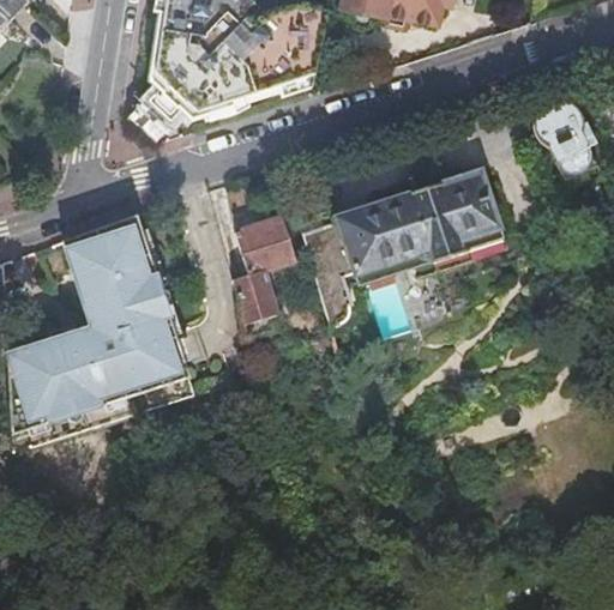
[(0,0),(0,30),(28,1),(26,0),(0,0)]
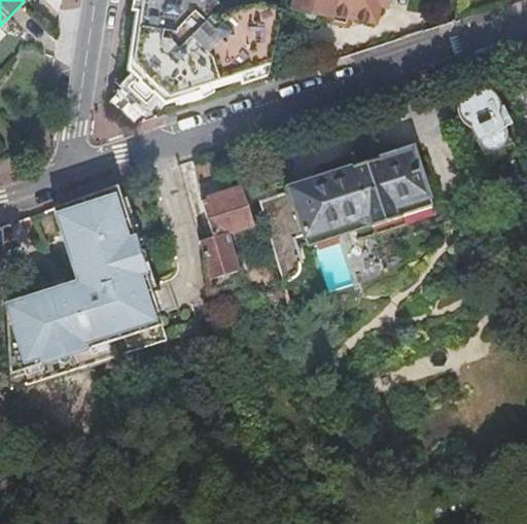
[(138,0),(136,11),(133,32),(128,68),(128,69),(136,77),(138,80),(145,73),(160,86),(152,94),(154,96),(164,104),(175,100),(212,89),(240,79),(248,76),(247,72),(268,66),(281,7),(254,3),(226,11),(213,0),(138,0)]
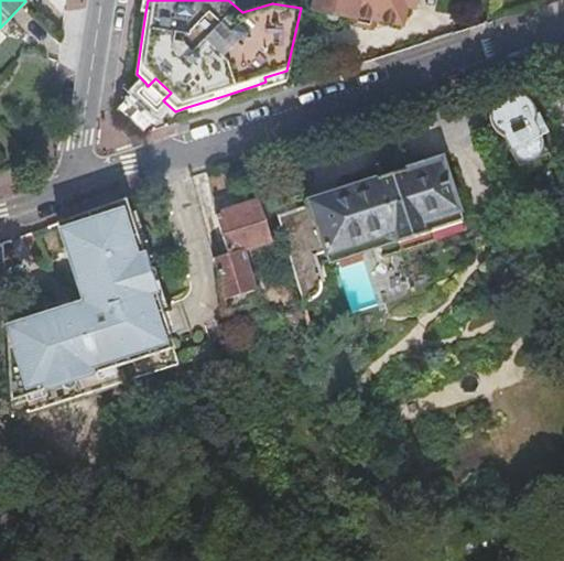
[(314,0),(313,8),(327,11),(326,19),(328,24),(336,25),(340,22),(343,13),(356,17),(357,13),(375,18),(403,23),(407,4),(415,6),(416,0),(314,0)]
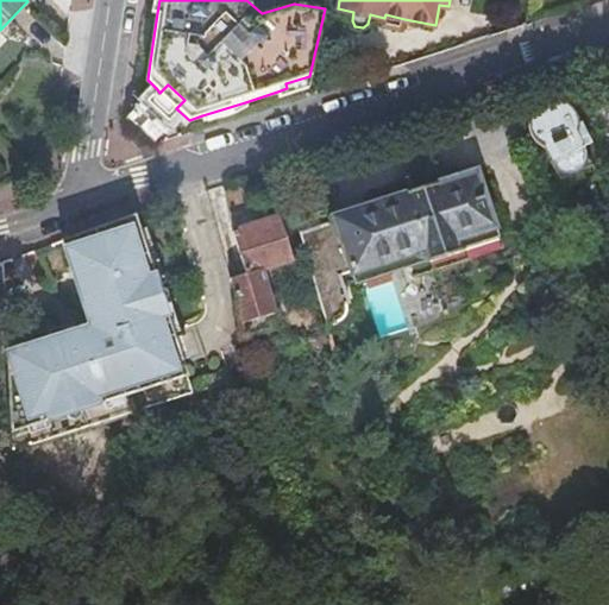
[(402,29),(405,19),(385,14),(384,18),(383,25),(402,29)]
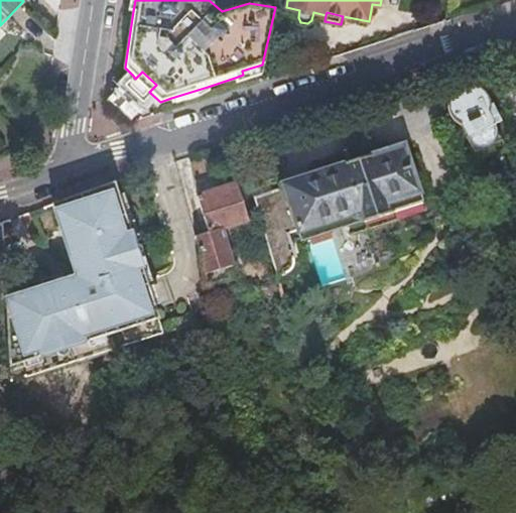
[(243,75),(235,78),(236,83),(260,75),(262,65),(242,71),(243,75)]
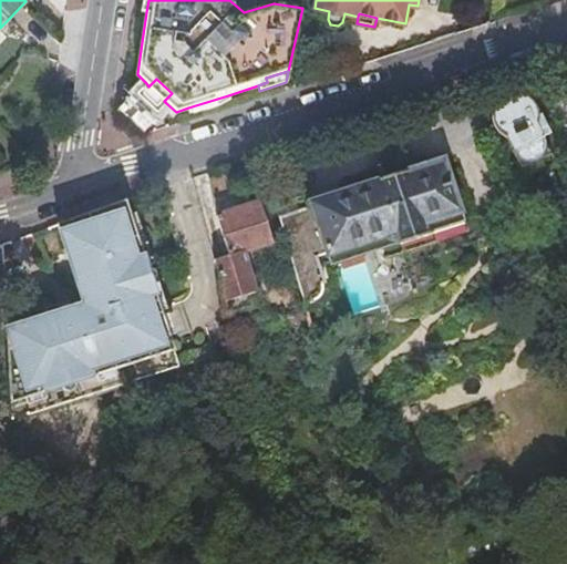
[(146,83),(136,93),(157,113),(166,103),(164,101),(172,93),(156,79),(148,86),(146,83)]
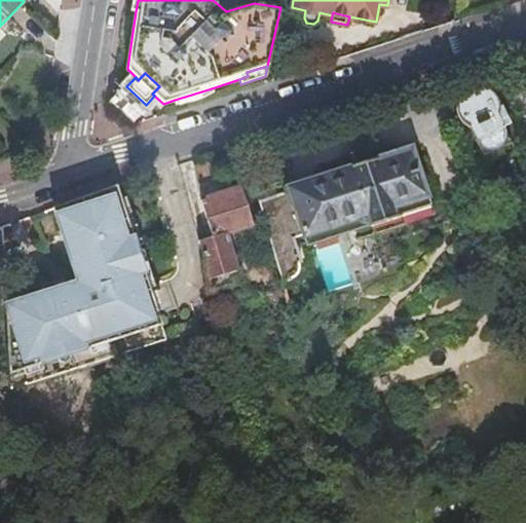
[(503,111),(498,114),(498,113),(499,109),(499,102),(496,95),(490,88),(484,85),(476,84),(473,85),(465,88),(459,94),(456,100),(455,108),(457,115),(459,118),(464,124),(472,127),(484,154),(512,141),(504,124),(506,117),(503,111)]
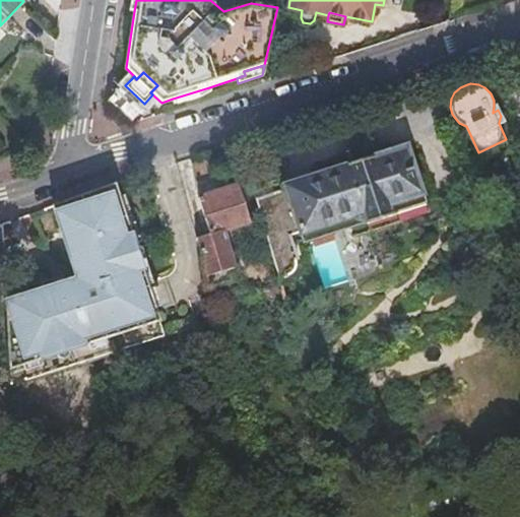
[(209,87),(173,99),(175,103),(181,102),(188,101),(194,99),(200,97),(205,93),(210,91),(209,87)]
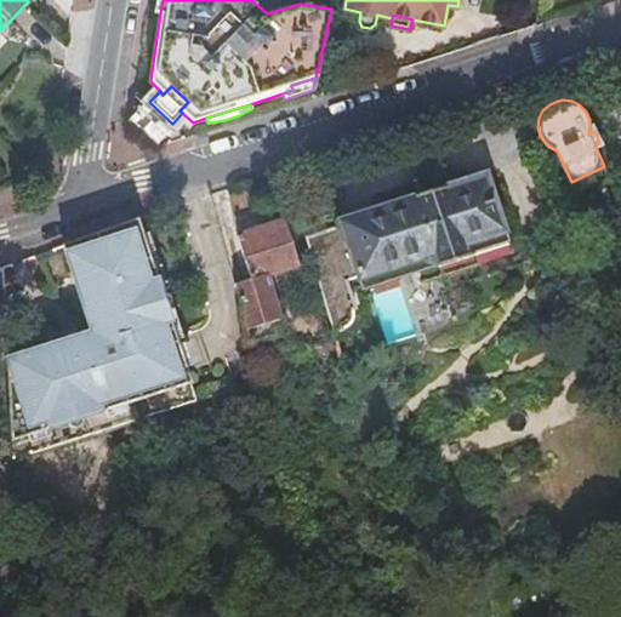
[(449,184),(468,177),(466,169),(445,176),(449,184)]
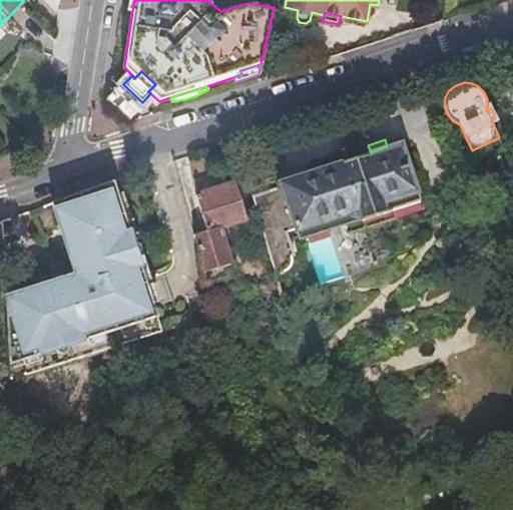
[(282,186),(251,195),(259,221),(269,257),(275,275),(275,276),(282,274),(282,276),(283,276),(283,275),(287,272),(290,269),(292,264),(292,259),(292,258),(294,258),(287,233),(296,230),(296,231),(349,214),(349,215),(349,216),(349,217),(349,218),(349,219),(350,219),(350,220),(351,220),(352,222),(354,231),(424,209),(403,141),(387,146),(371,152),(355,157),(341,161),(280,181),(282,186)]
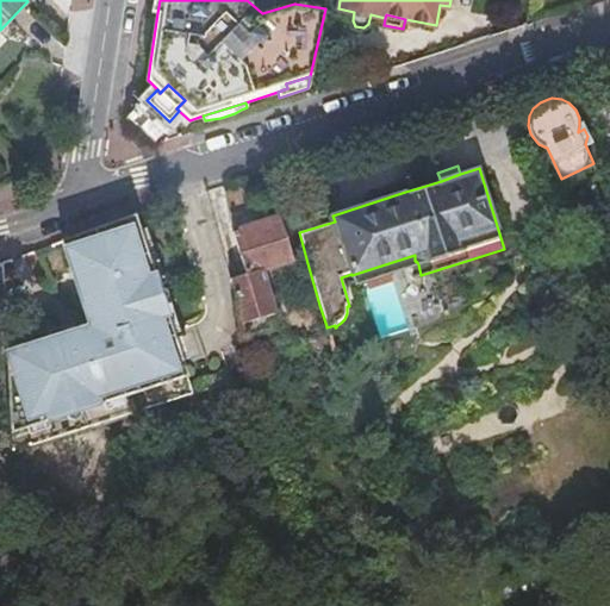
[(405,192),(422,187),(419,180),(403,185),(405,192)]
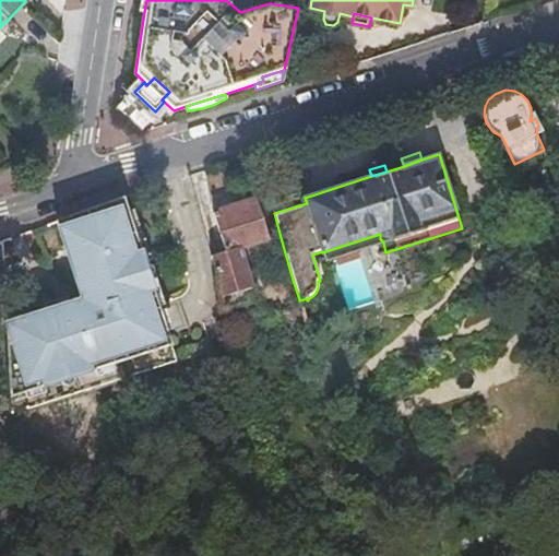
[(125,208),(120,194),(54,219),(79,297),(67,300),(66,302),(44,308),(27,314),(11,319),(3,321),(7,394),(22,390),(40,383),(58,378),(70,374),(92,367),(110,362),(117,359),(115,353),(143,344),(145,350),(168,342),(163,328),(157,307),(155,302),(146,276),(145,273),(142,263),(141,259),(132,232),(130,225),(125,208)]
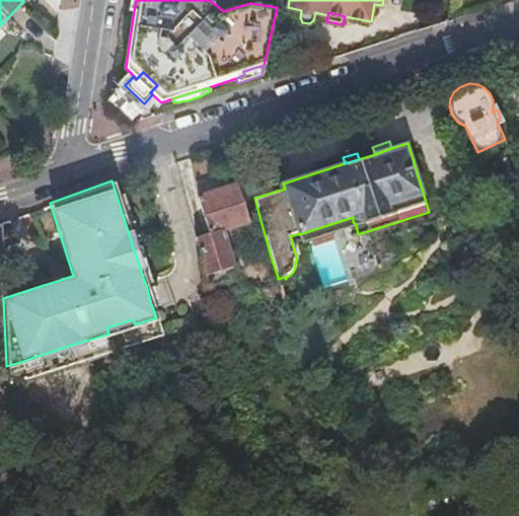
[(196,236),(206,275),(234,266),(223,228),(249,220),(238,185),(199,197),(210,232),(196,236)]
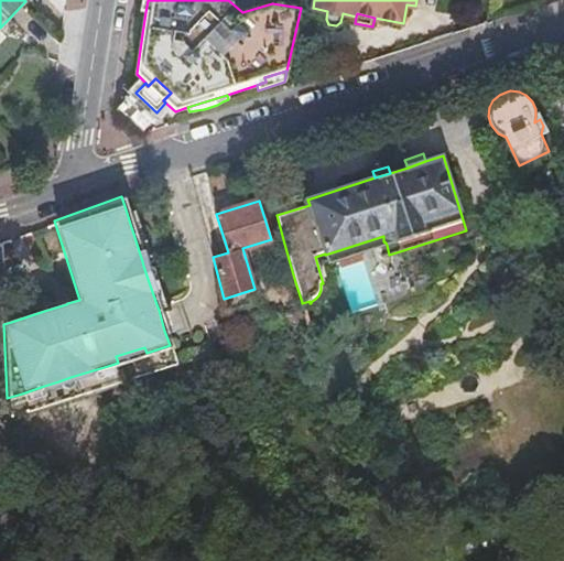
[(131,208),(126,209),(131,227),(138,225),(131,208)]
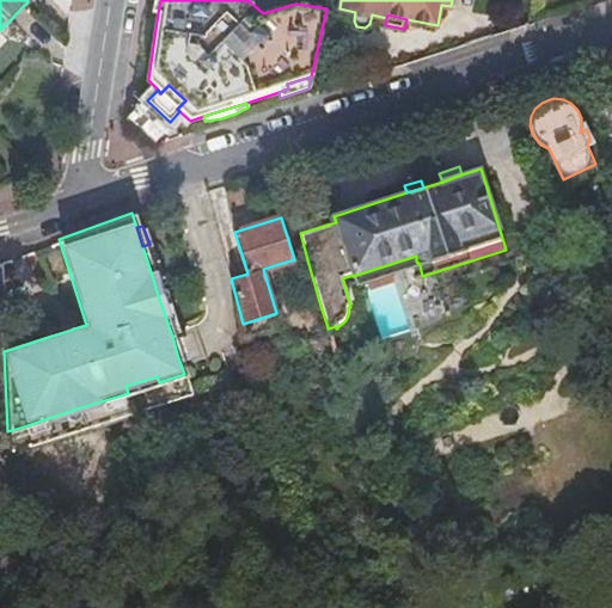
[(152,251),(145,253),(154,283),(161,281),(152,251)]
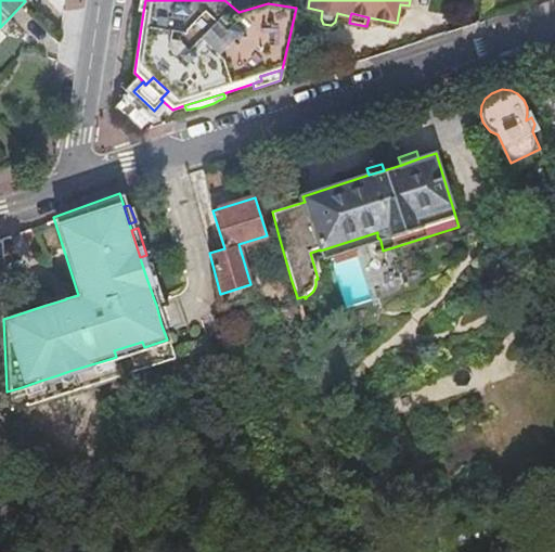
[(377,232),(320,251),(323,259),(381,241),(379,239),(378,239),(378,238),(377,238),(377,236),(377,235),(377,234),(377,233),(377,232)]
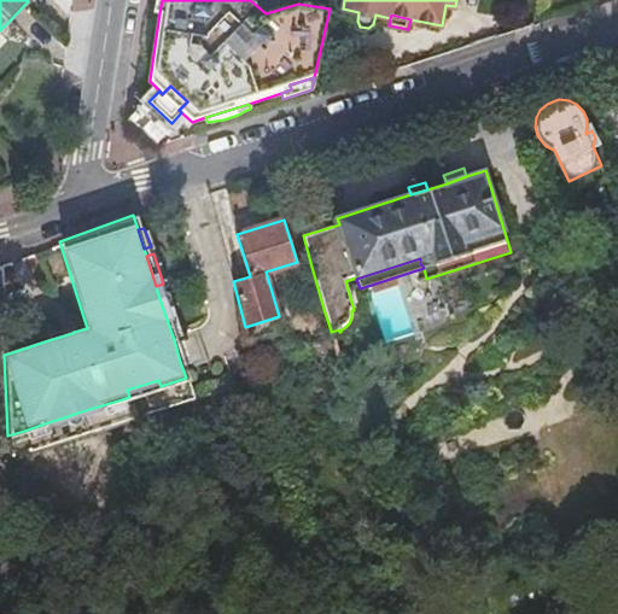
[(169,303),(162,305),(172,333),(178,331),(169,303)]
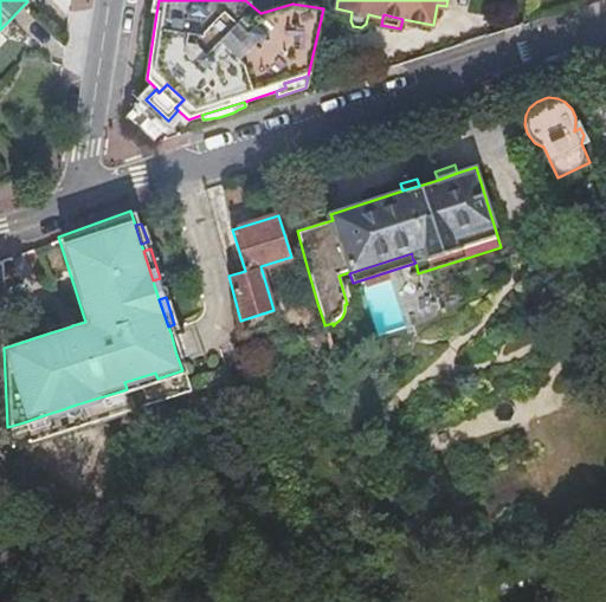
[(47,334),(71,327),(69,319),(45,327),(47,334)]
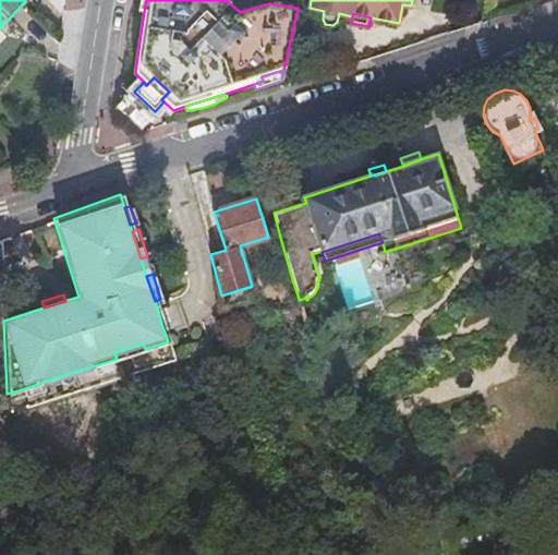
[(162,305),(157,306),(162,327),(169,325),(165,311),(162,305)]
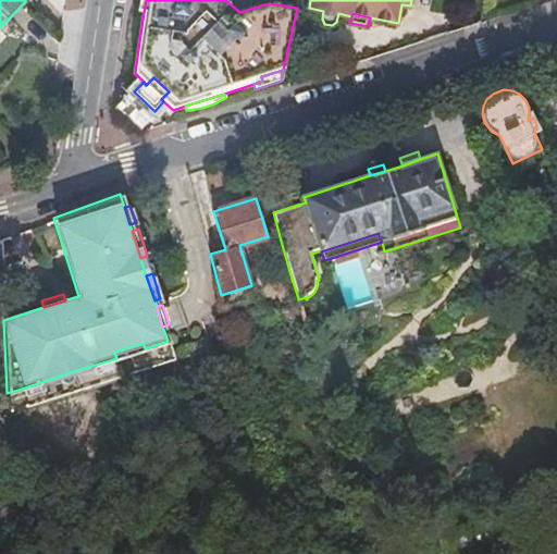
[(9,311),(11,318),(27,312),(25,306),(9,311)]
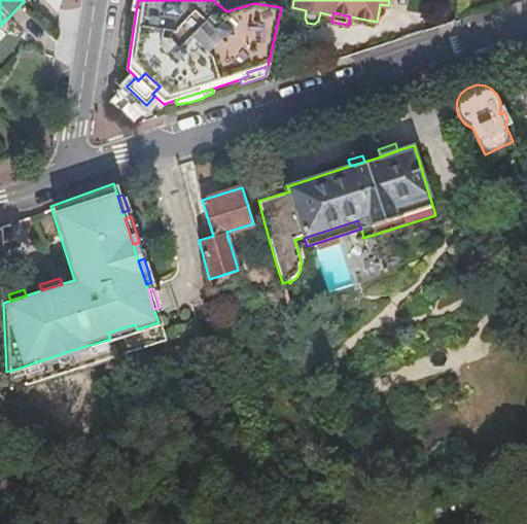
[(234,304),(288,306),(285,292),(234,290),(234,304)]
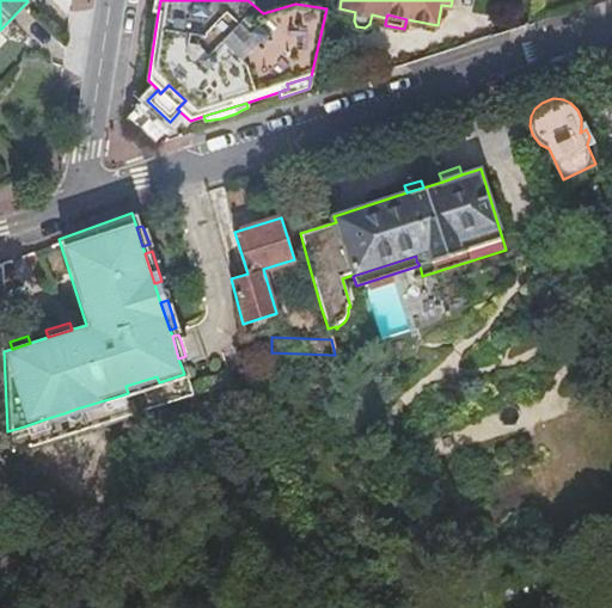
[(128,393),(159,382),(157,376),(126,386),(128,393)]
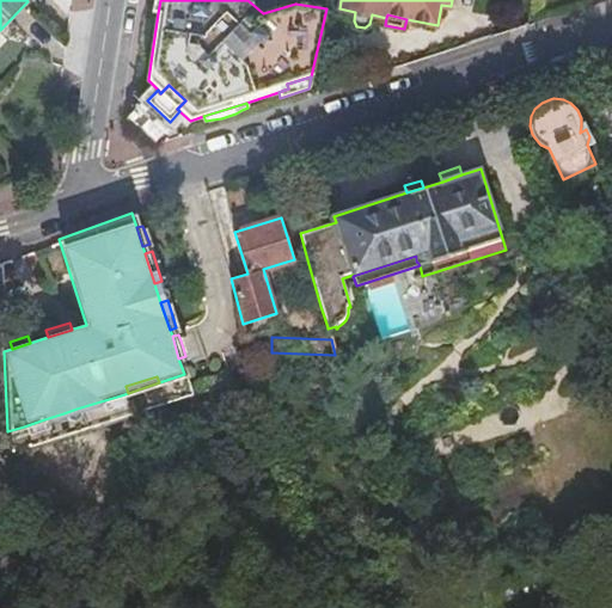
[(123,401),(121,395),(101,401),(103,409),(123,401)]
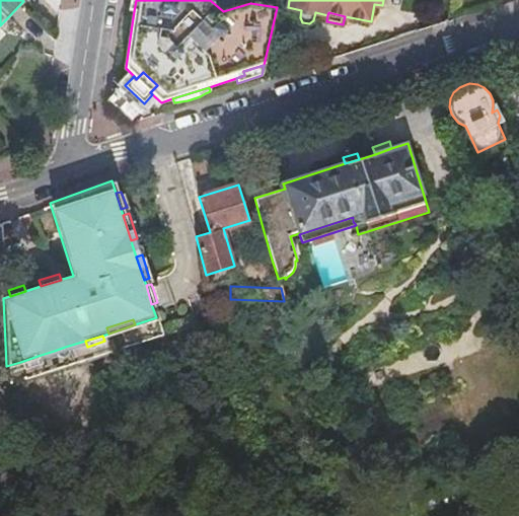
[(38,356),(20,362),(22,368),(40,362),(38,356)]
